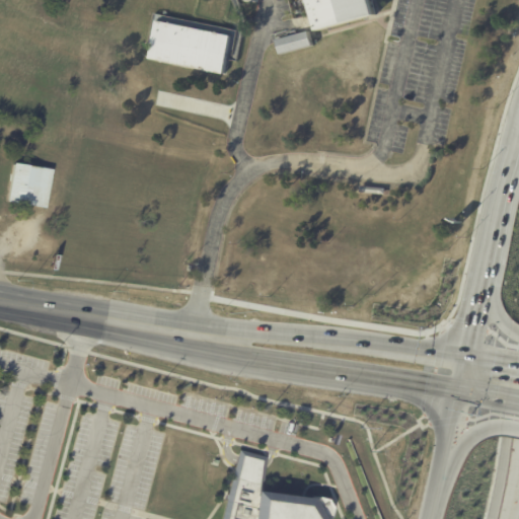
[(373,0),(378,15),(320,30),(312,0),(373,0)]
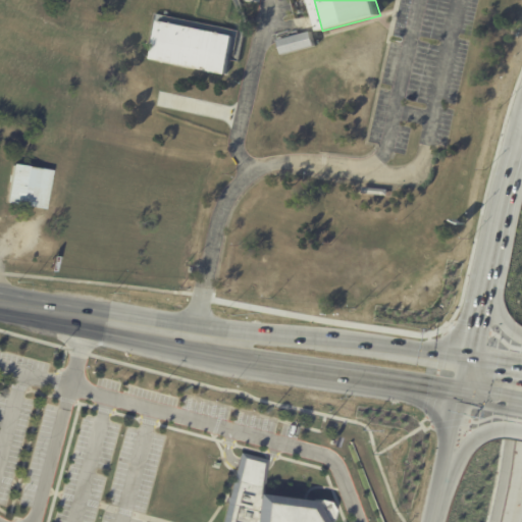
[(149,59),(224,73),(231,35),(156,20),(149,59)]
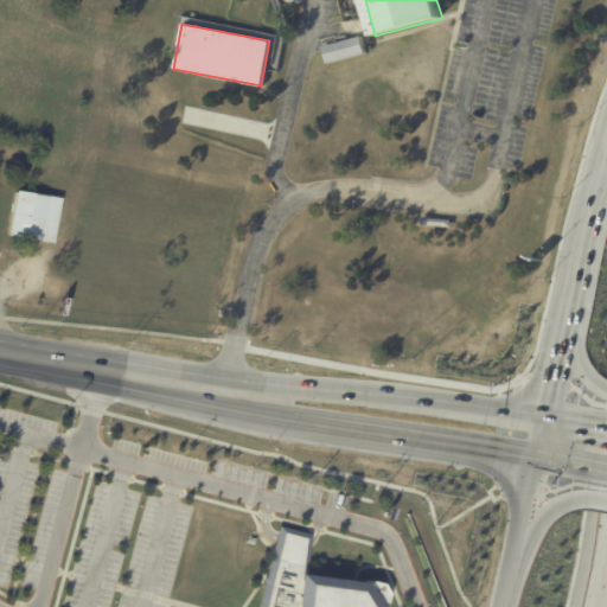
[(325,62),(363,55),(360,37),(321,44),(325,62)]
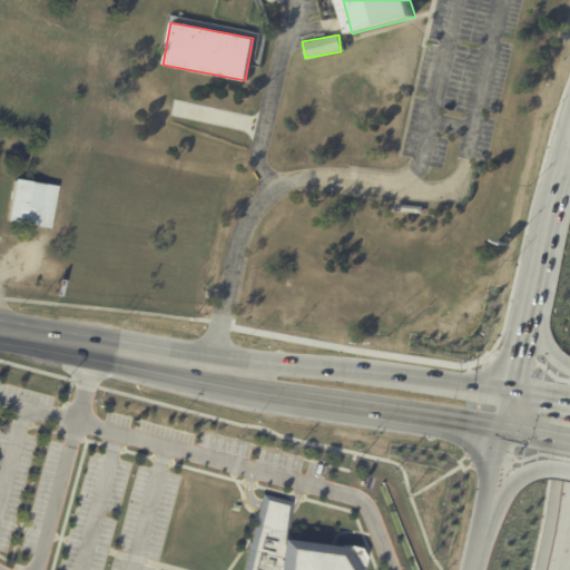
[(55,189),(48,228),(7,222),(13,179),(55,186),(55,189)]
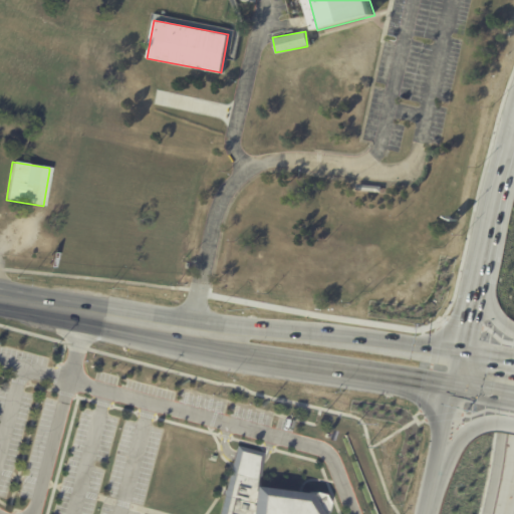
[(379,193),(354,190),(354,185),(379,187),(379,193)]
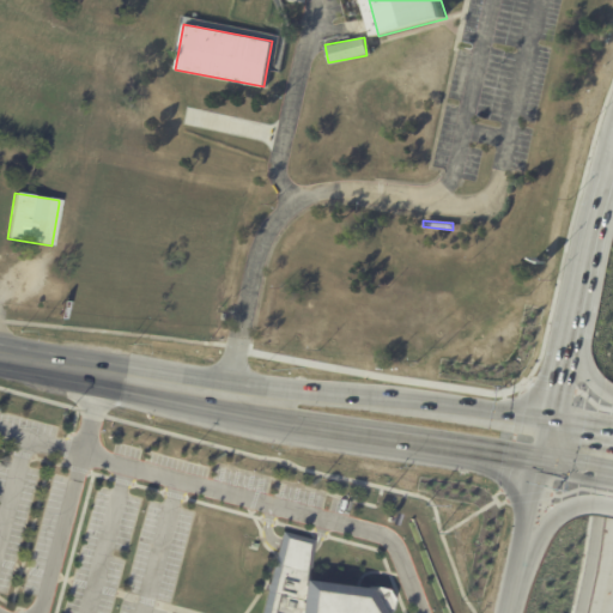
[(305,577),(313,538),(275,530),(259,612),(374,612),(375,610),(383,611),(387,593),(305,577)]
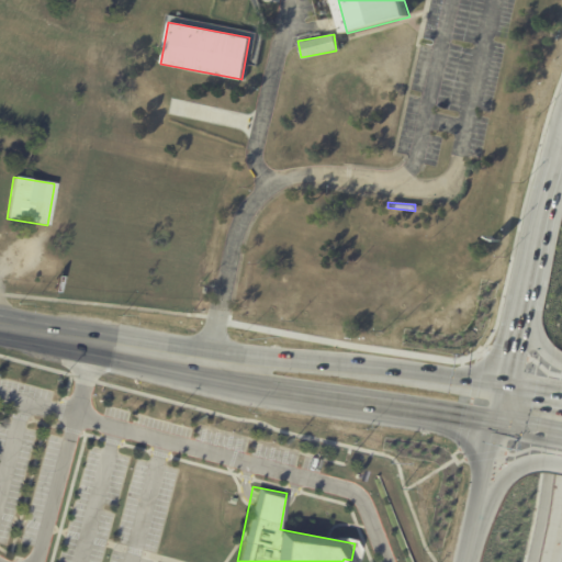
All buildings are outlined.
